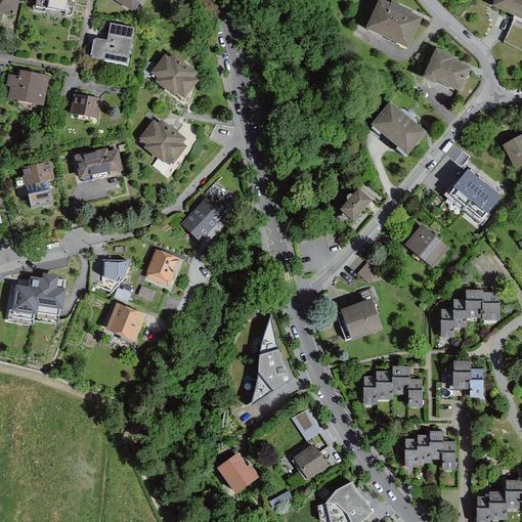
[(20,0),(2,0),(0,3),(0,7),(11,14),(20,0)]
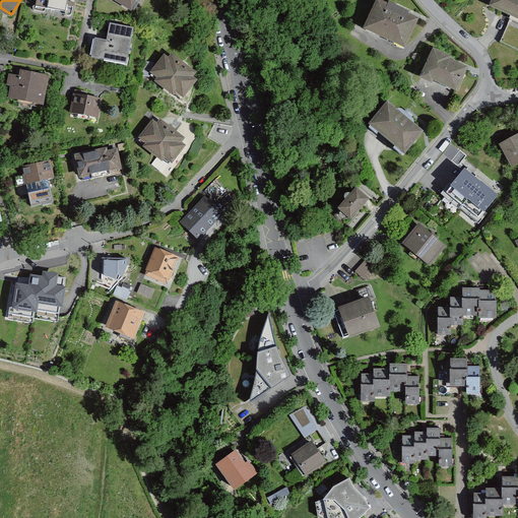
[(36,0),(35,7),(65,13),(67,0),(36,0)]
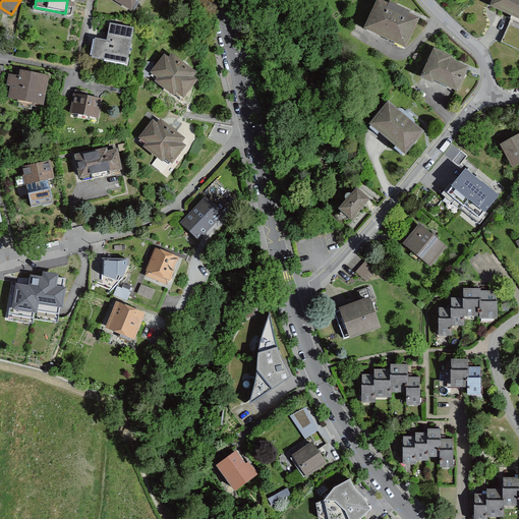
[(116,0),(131,9),(136,0),(116,0)]
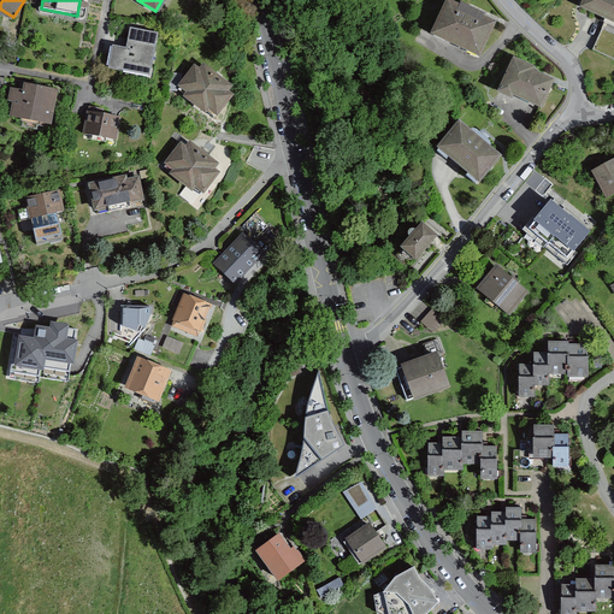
[(583,0),(580,7),(604,17),(591,49),(613,59),(613,57),(613,0),(583,0)]
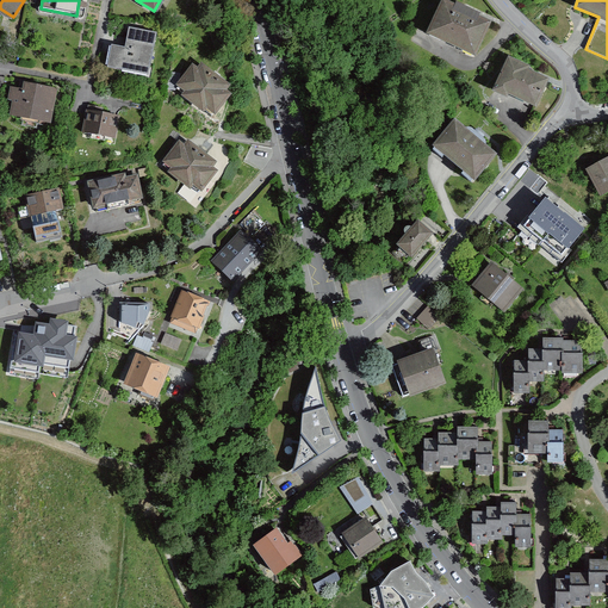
[(488,24),(440,2),(427,30),(475,53),(488,24)]
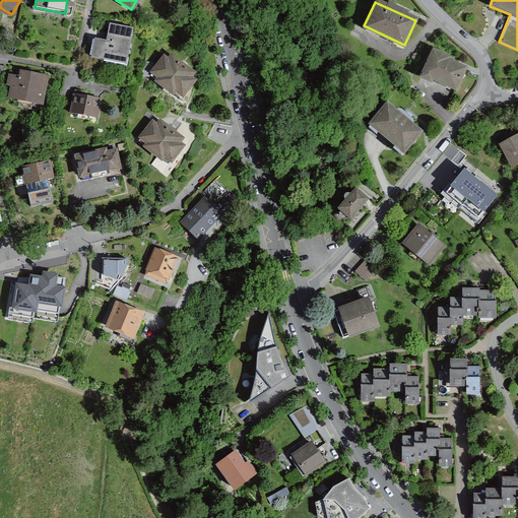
[(133,26),(109,21),(106,39),(94,37),(90,56),(126,62),(133,26)]
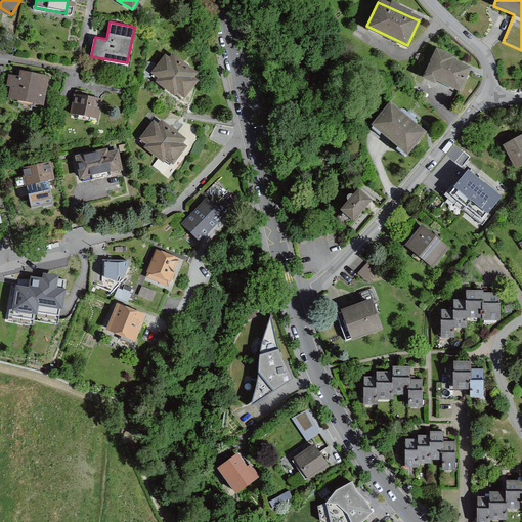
[(451,58),(436,51),(424,77),(434,82),(435,79),(458,88),(459,89),(469,69),(450,60),(451,58)]
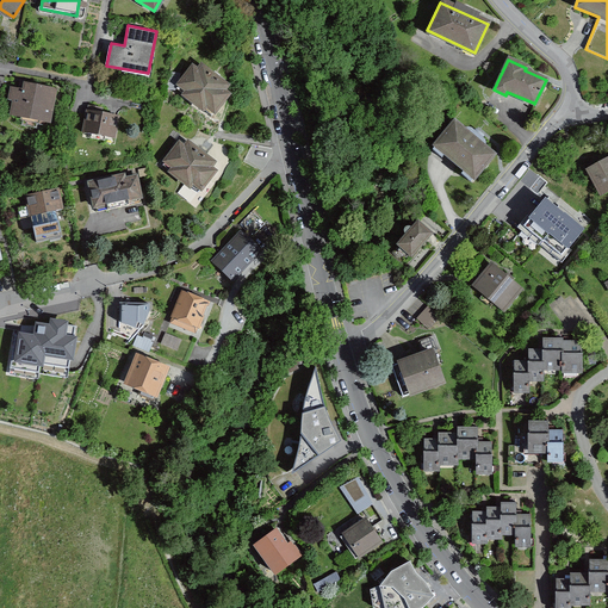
[(227,84),(202,64),(198,69),(192,66),(178,85),(186,91),(184,94),(203,109),(205,105),(213,111),(228,92),(223,88),(227,84)]
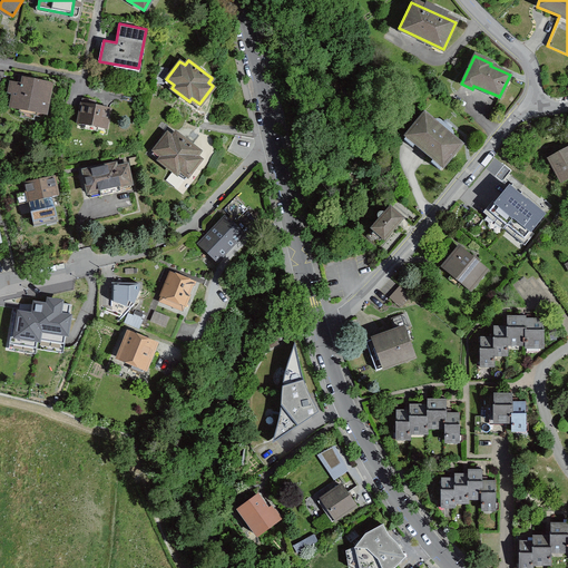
[(50,81),(20,76),(19,82),(8,80),(6,91),(10,91),(8,105),(45,113),(50,81)]
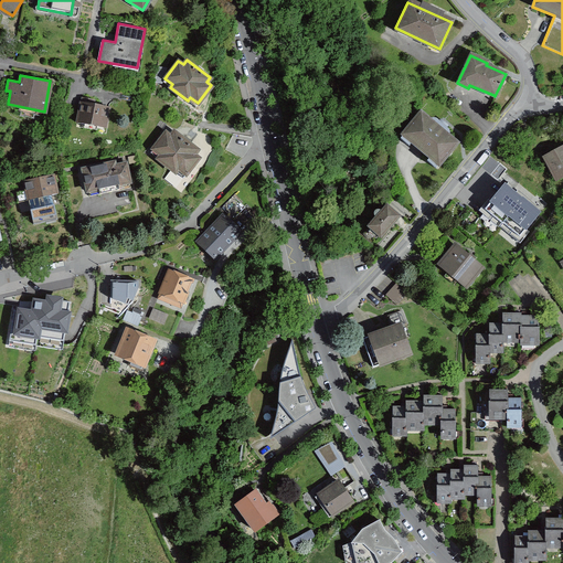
[(108,109),(80,104),(75,123),(105,128),(108,109)]
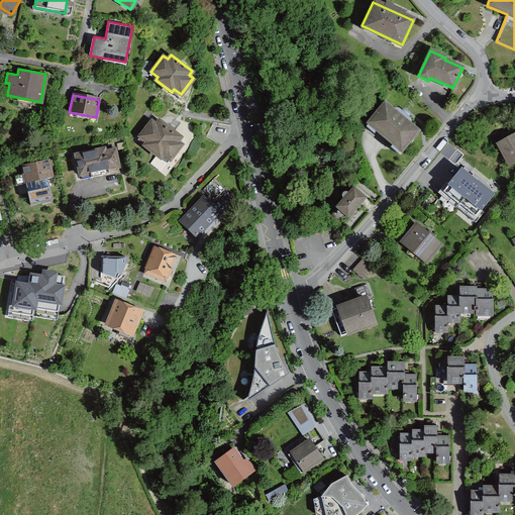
[(418,129),(384,101),(368,121),(402,149),(418,129)]
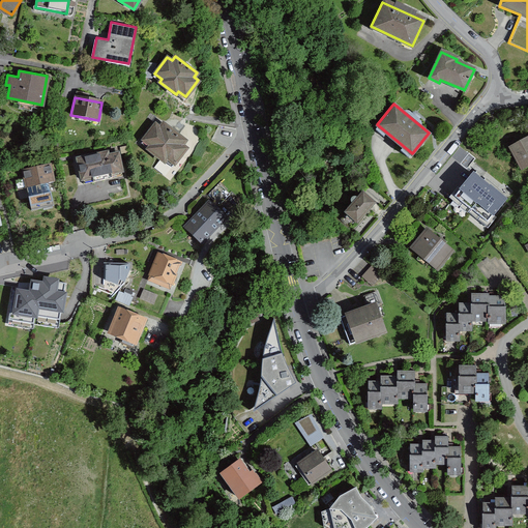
[(185,140),(164,123),(160,127),(155,124),(143,140),(150,146),(148,149),(165,162),(167,157),(174,164),(186,147),(182,144),(185,140)]
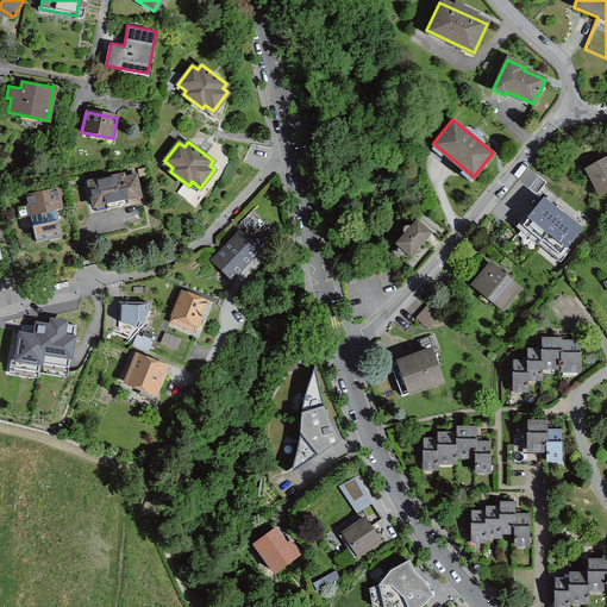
[(606,156),(586,167),(598,193),(606,188),(606,156)]
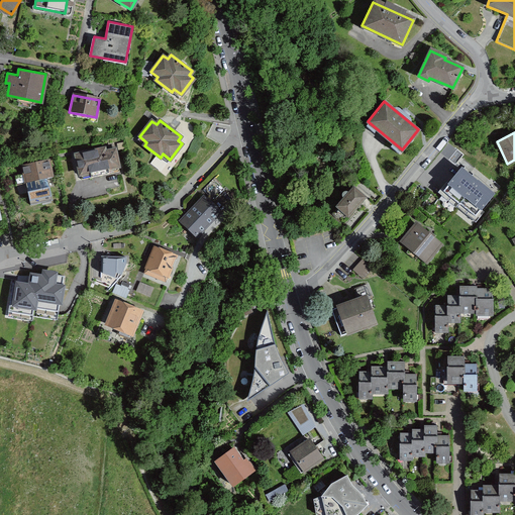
[(105,153),(76,160),(80,179),(119,171),(116,153),(106,157),(105,153)]
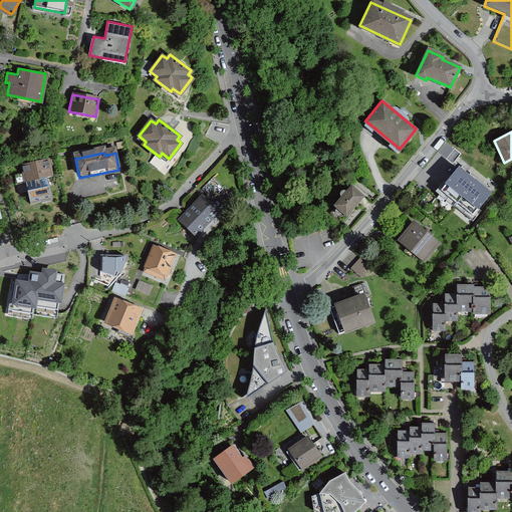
[(47,156),(20,161),(23,177),(50,172),(47,156)]
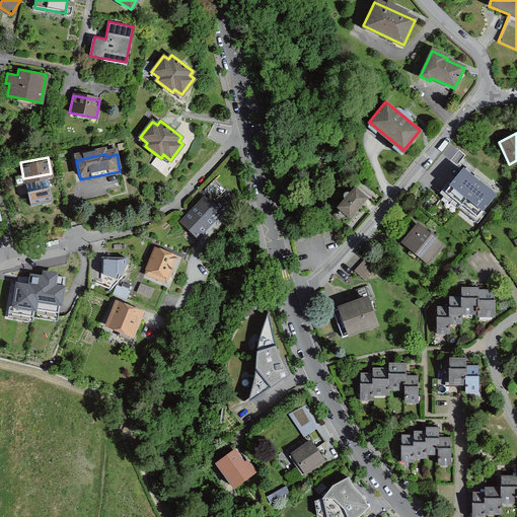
[(482,211),(496,194),(462,166),(448,183),(482,211)]
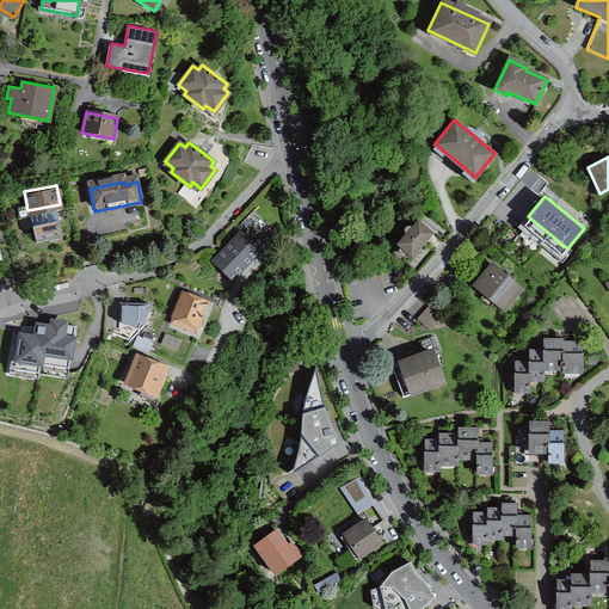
[(251,211),(240,225),(253,237),(264,225),(251,211)]
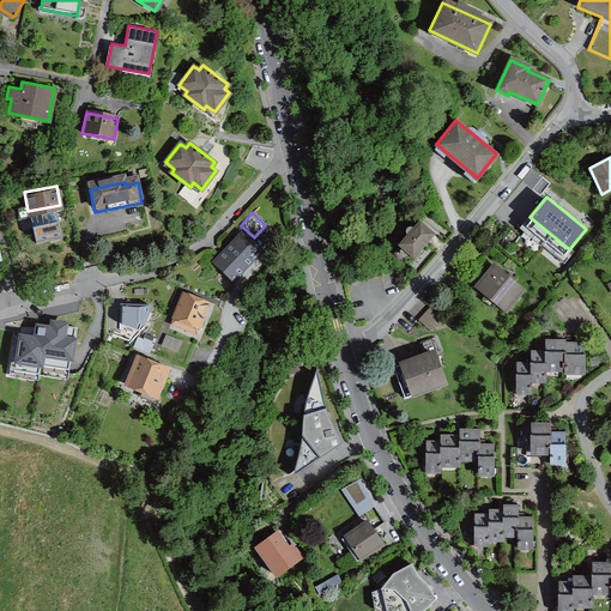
[(433,235),(419,224),(401,246),(413,256),(433,235)]
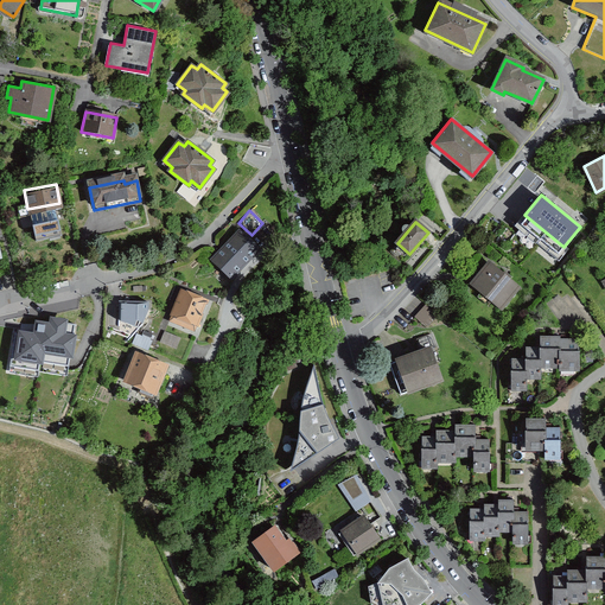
[(260,249),(239,229),(208,261),(229,281),(260,249)]
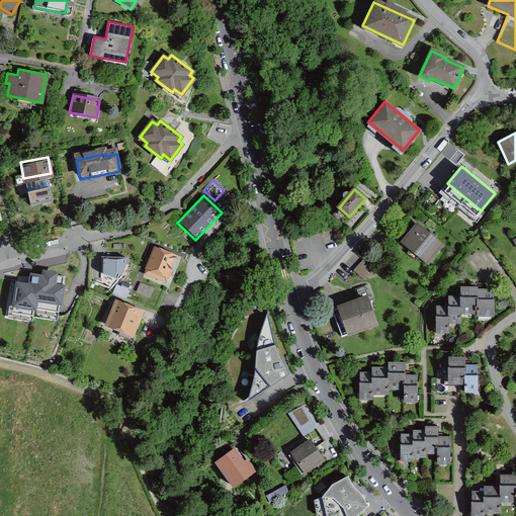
[(418,223),(403,241),(427,261),(442,244),(418,223)]
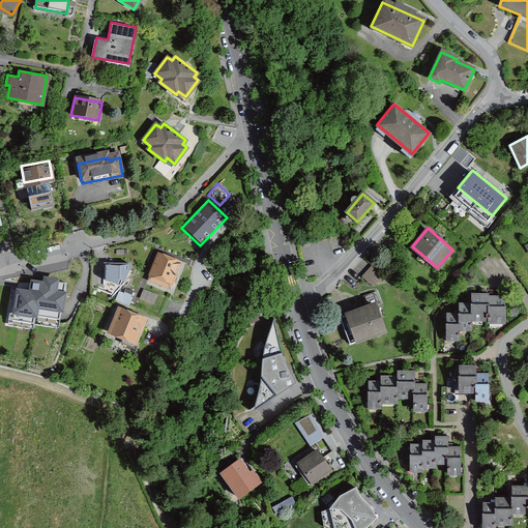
[(179,260),(157,252),(147,280),(169,288),(179,260)]
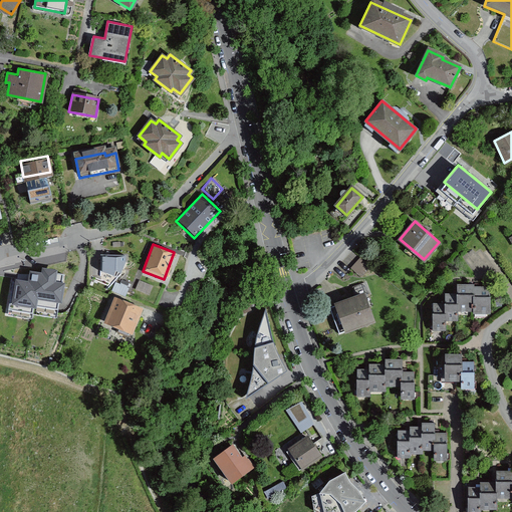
[(100,253),(99,269),(112,275),(113,270),(119,272),(124,262),(124,253),(100,253)]
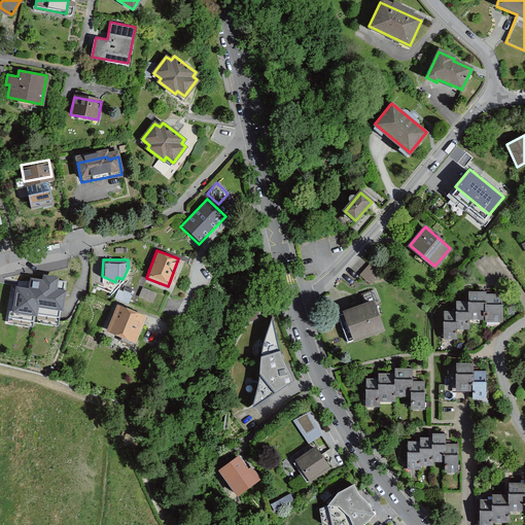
[(380,272),(370,263),(360,273),(371,282),(380,272)]
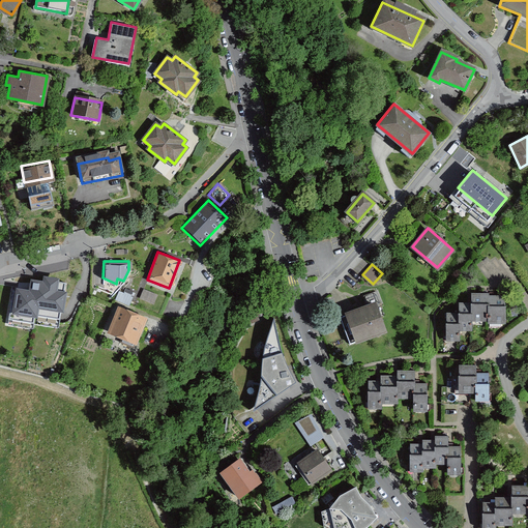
[(25,290),(11,288),(8,315),(33,319),(34,310),(59,314),(62,292),(54,291),(56,279),(39,275),(38,282),(27,280),(25,290)]
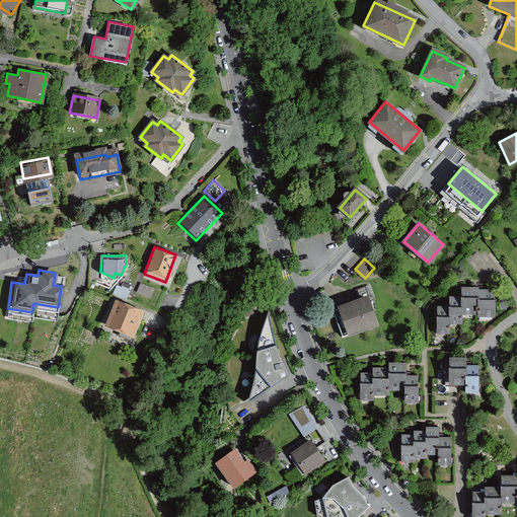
[(140,283),(137,293),(150,299),(154,289),(140,283)]
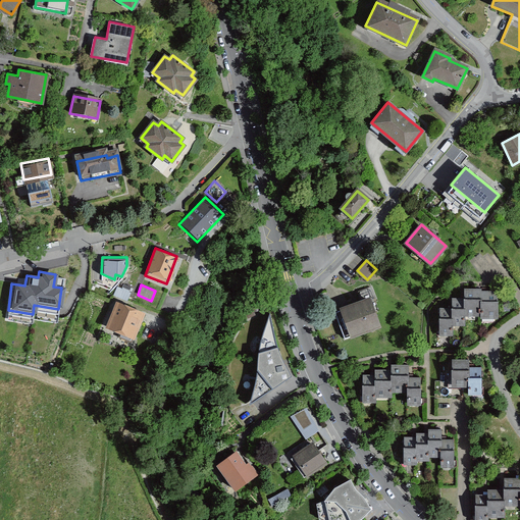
[(131,293),(116,288),(113,295),(127,300),(131,293)]
